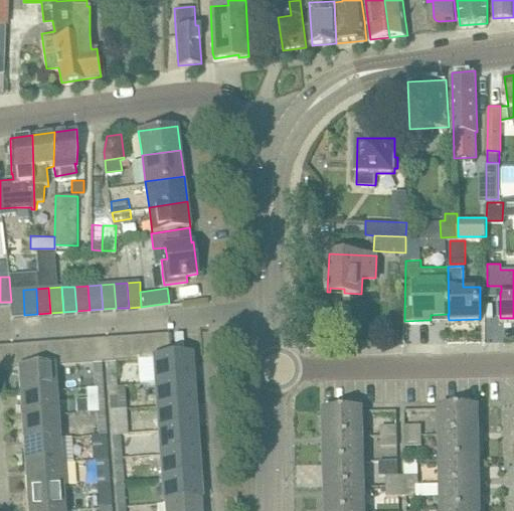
[(12,316),(24,315),(23,290),(10,291),(11,302),(12,316)]
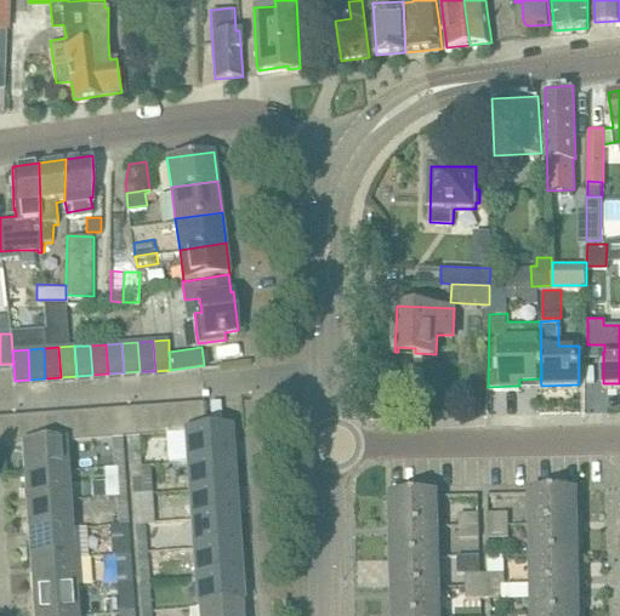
[(488,387),(488,406),(516,406),(516,386),(488,387)]
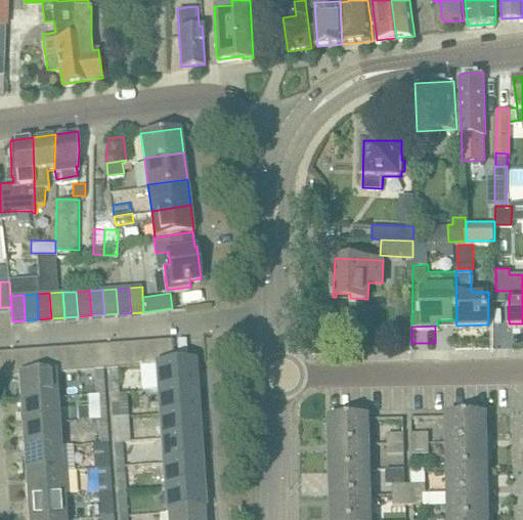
[(172,337),(160,338),(161,361),(174,361),(172,337)]
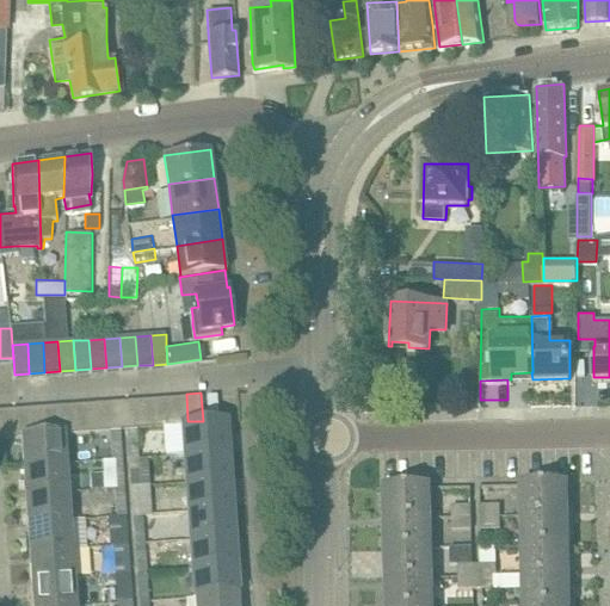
[(188,421),(186,394),(171,395),(173,422),(183,422),(188,421)]
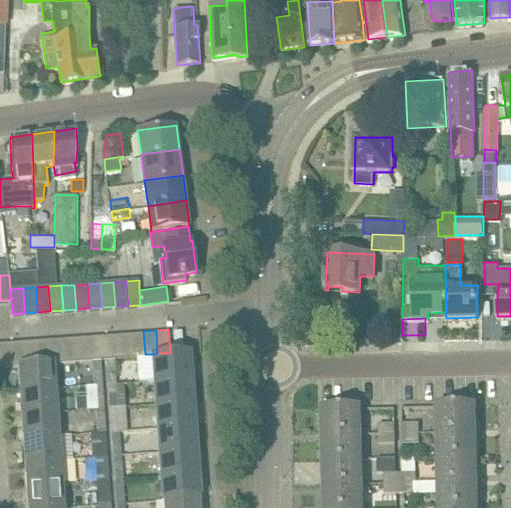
[(143,331),(130,332),(132,355),(137,355),(145,354),(143,331)]
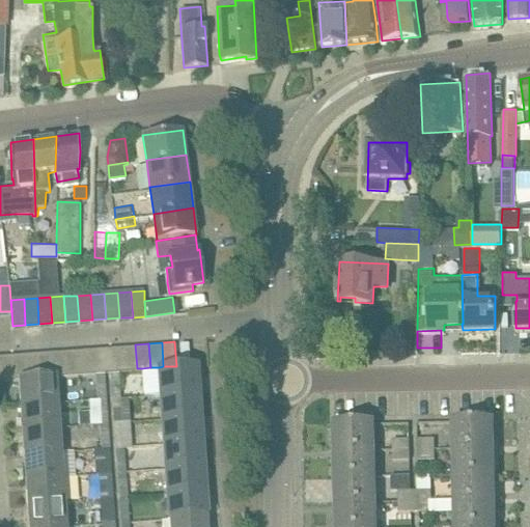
[(124,369),(122,344),(109,345),(111,370),(119,369),(124,369)]
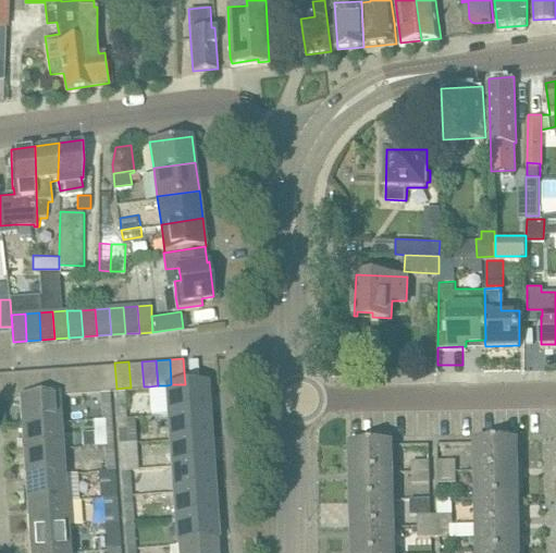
[(101,390),(110,389),(108,364),(95,365),(96,390),(101,390)]
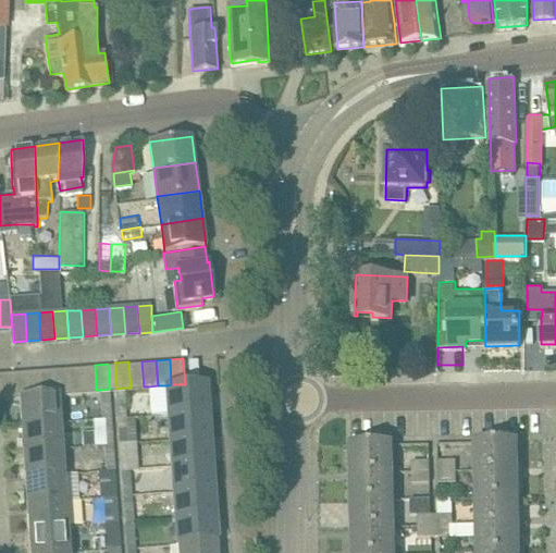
[(95,365),(81,366),(83,391),(96,390),(95,365)]
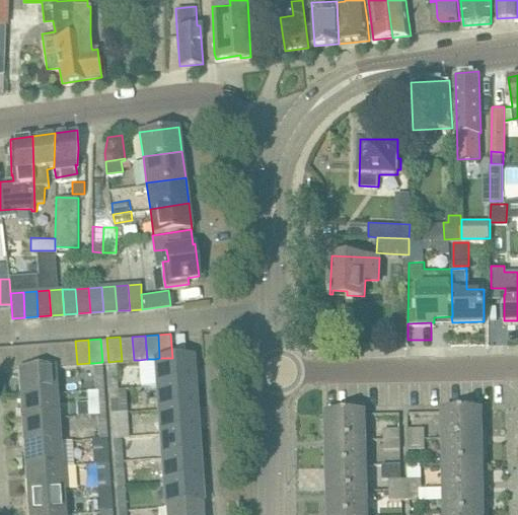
[(50,342),(52,366),(56,366),(64,365),(63,341),(50,342)]
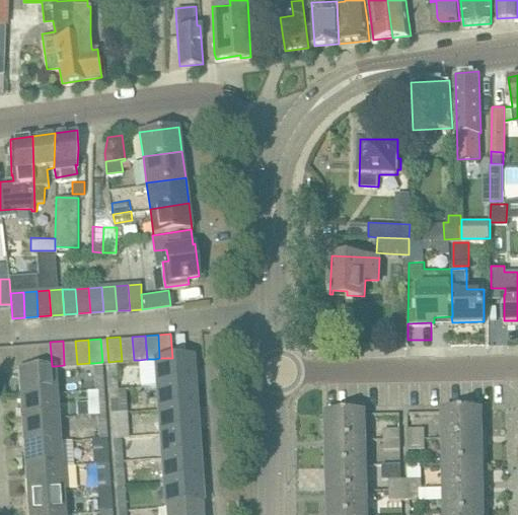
[(50,342),(37,343),(39,367),(52,366),(50,342)]
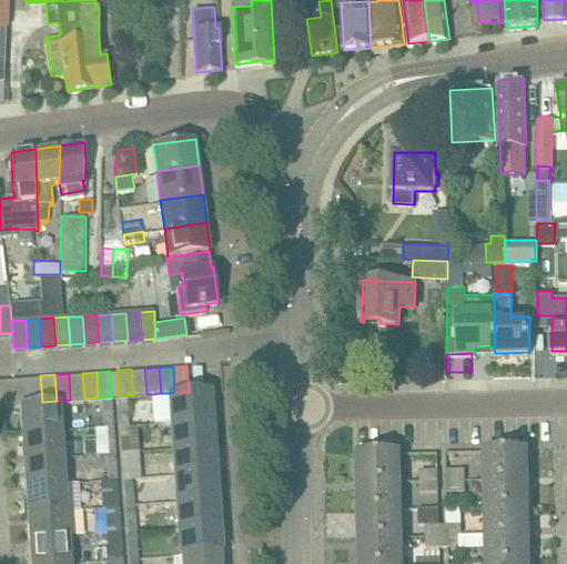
[(40,375),(27,376),(28,403),(42,402),(40,375)]
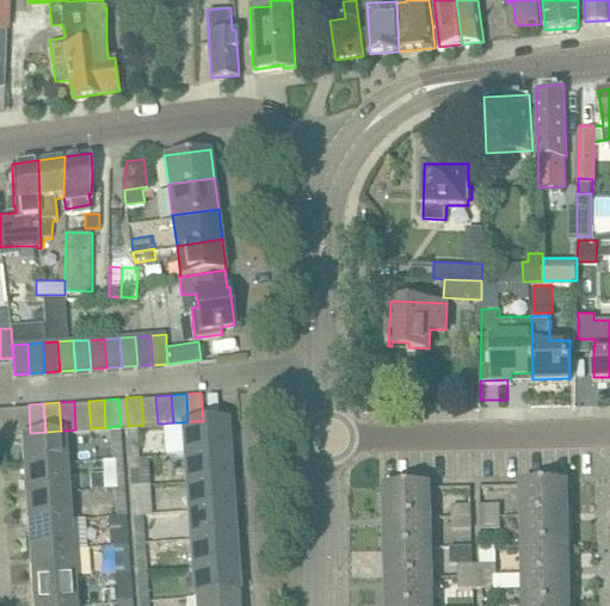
[(29,404),(13,406),(16,434),(22,433),(30,433),(29,404)]
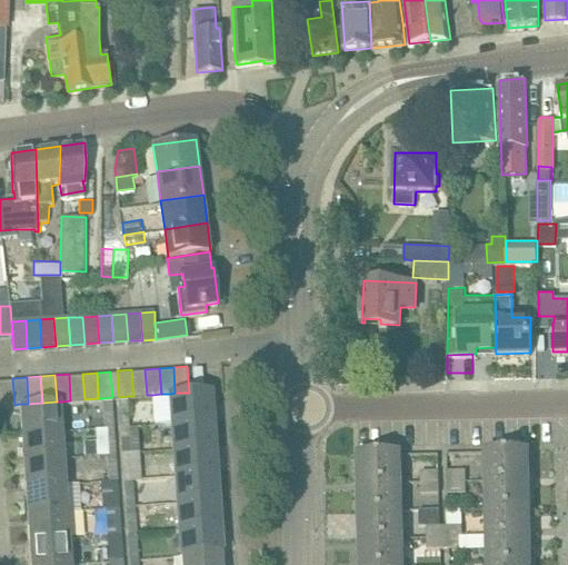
[(189,393),(175,393),(170,394),(171,409),(172,419),(212,417),(211,390),(189,393)]
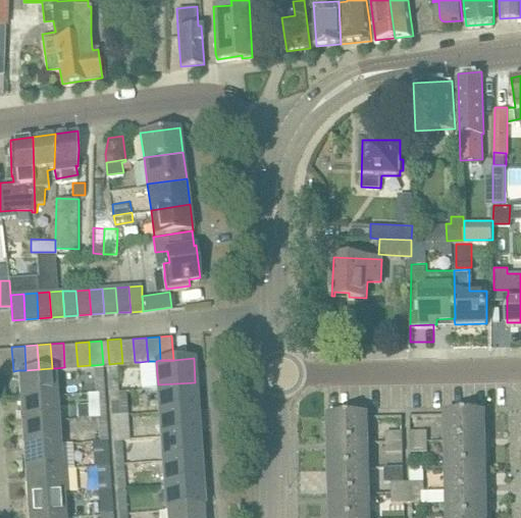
[(148,361),(140,362),(142,385),(158,384),(157,375),(156,361),(148,361)]
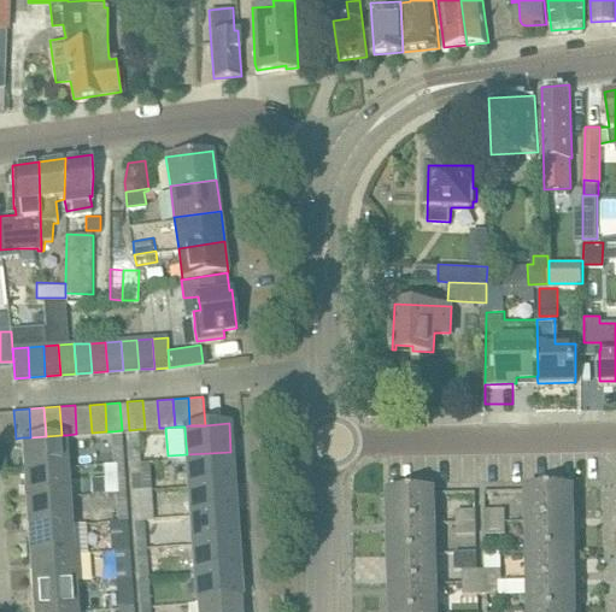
[(140,458),(139,429),(129,430),(132,459),(140,458)]
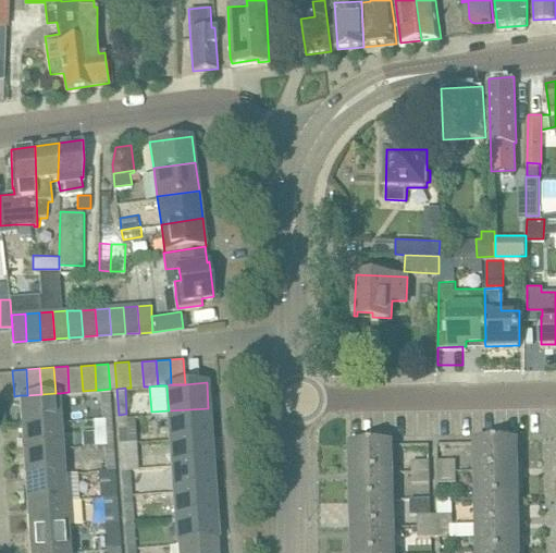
[(110,389),(101,390),(103,416),(112,416),(110,389)]
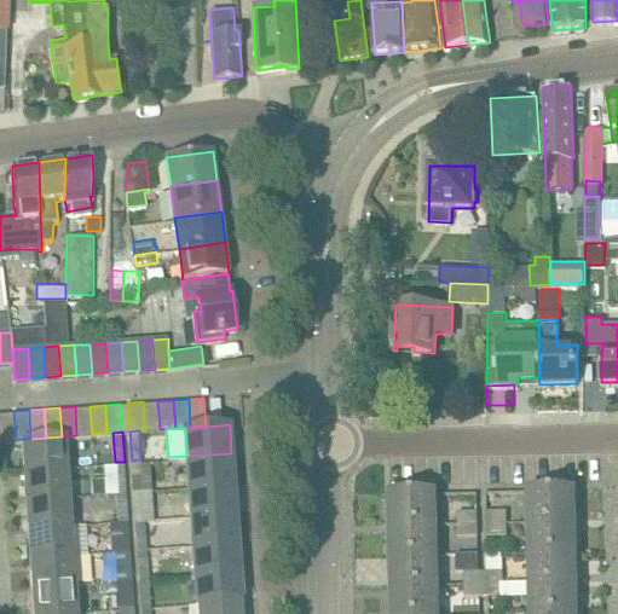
[(46,438),(30,439),(22,439),(24,469),(68,465),(67,436),(62,436),(46,438)]
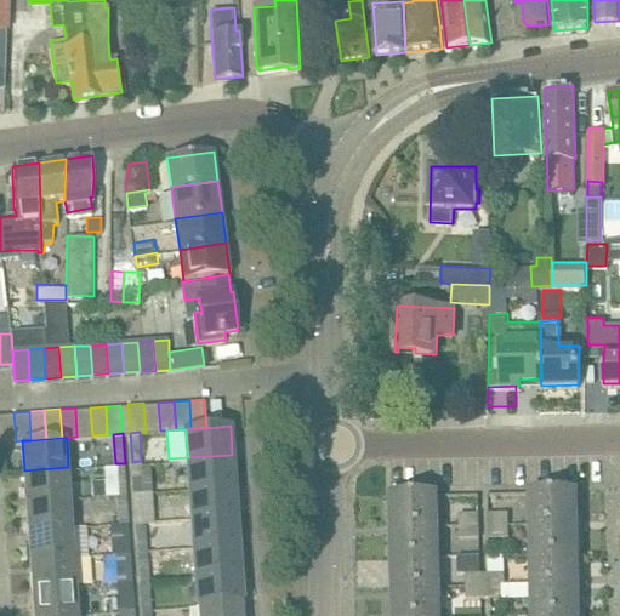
[(232,455),(188,457),(191,486),(234,484),(232,455)]
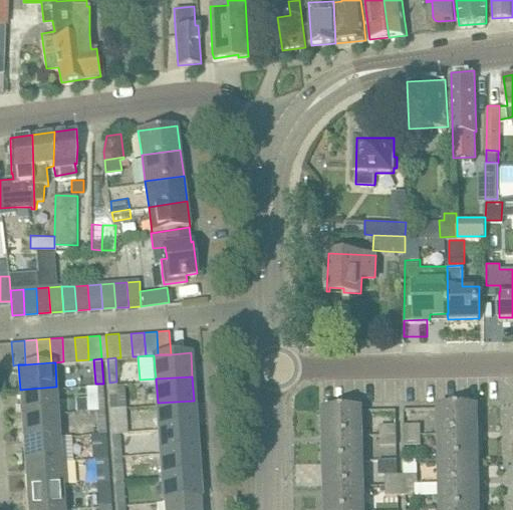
[(118,406),(116,381),(109,383),(110,407),(118,406)]
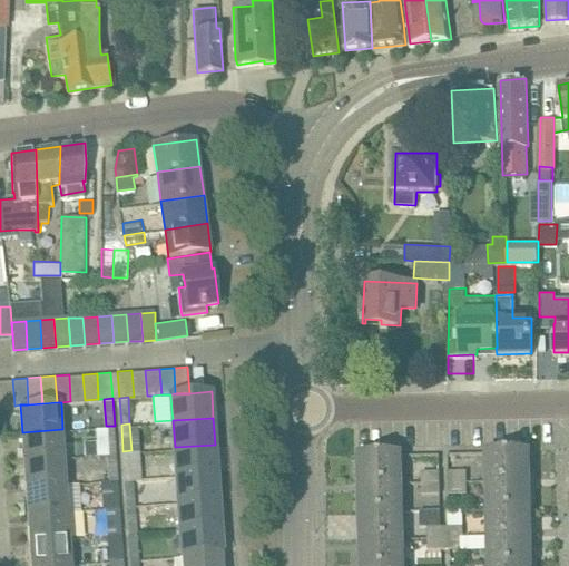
[(116,452),(115,426),(106,426),(108,452),(116,452)]
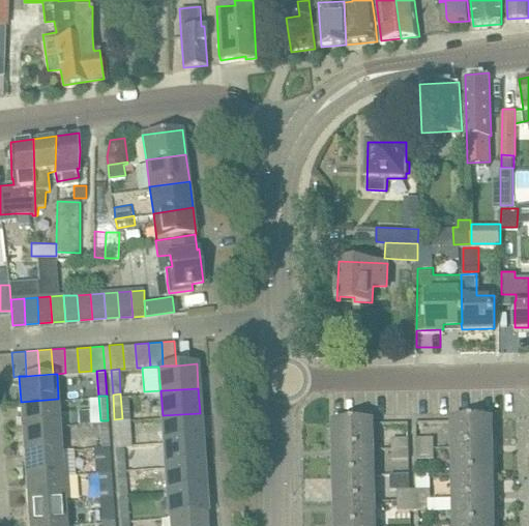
[(60,424),(58,399),(21,402),(23,427),(60,424)]
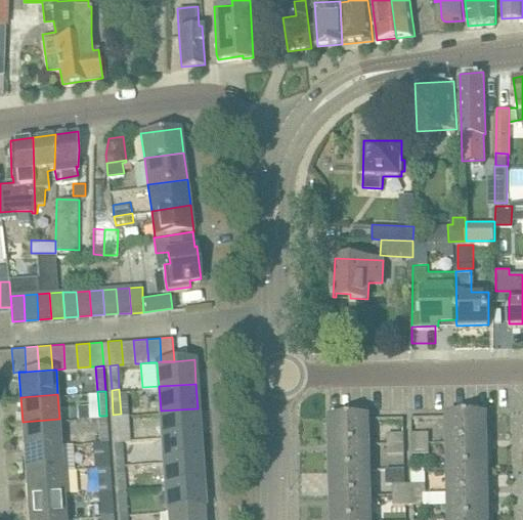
[(90,404),(80,405),(81,418),(91,417),(90,404)]
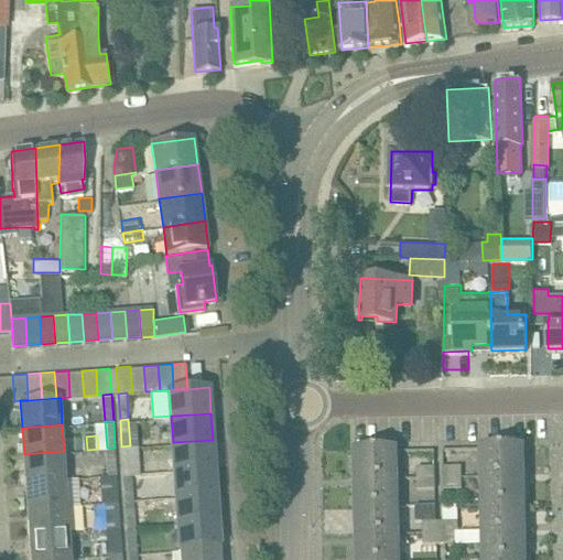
[(141,444),(130,445),(132,472),(174,470),(215,466),(213,440),(173,442),(174,456),(142,459),(141,444)]
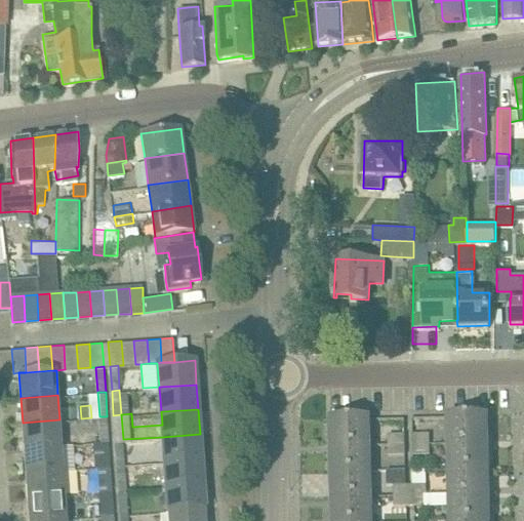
[(448,440),(488,440),(488,413),(448,414),(448,440)]
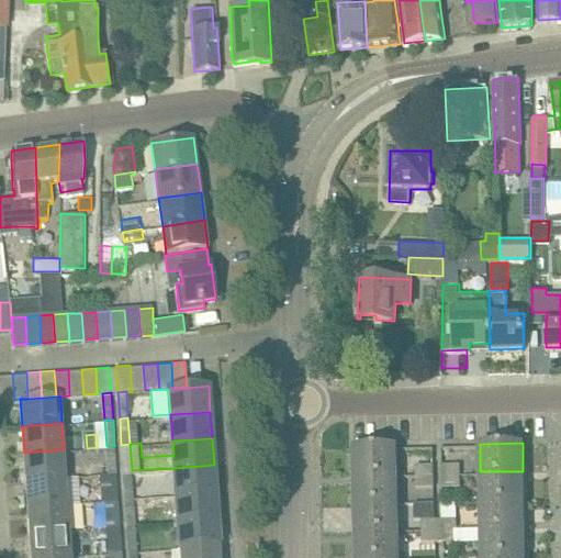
[(132,470),(130,444),(121,445),(123,471),(132,470)]
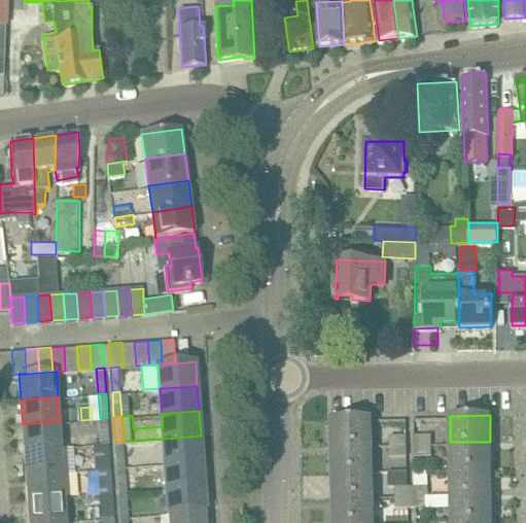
[(109,443),(107,418),(100,418),(101,443),(109,443)]
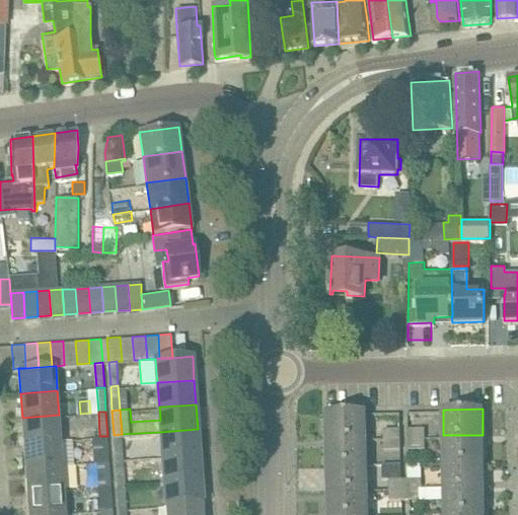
[(327,438),(366,437),(366,412),(326,413),(327,438)]
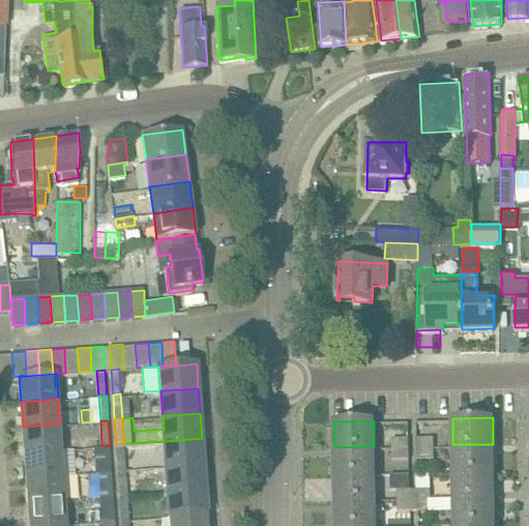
[(62,448),(60,424),(23,427),(24,451),(62,448)]
